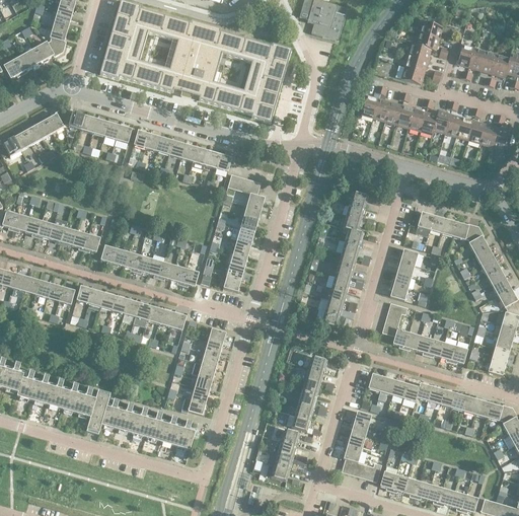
[(220,31),(220,29),(192,20),(191,23),(139,8),(140,6),(121,0),(99,73),(119,78),(120,76),(172,91),(173,89),(176,89),(197,95),(199,96),(199,99),(251,115),(251,117),(271,122),(291,50),(272,44),(272,46),(220,31)]
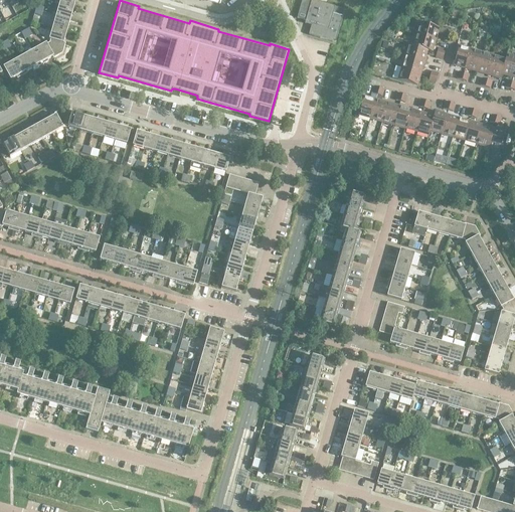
[(301,0),(299,10),(297,15),(306,18),(305,21),(316,24),(313,33),(335,40),(344,7),(320,0),(301,0)]
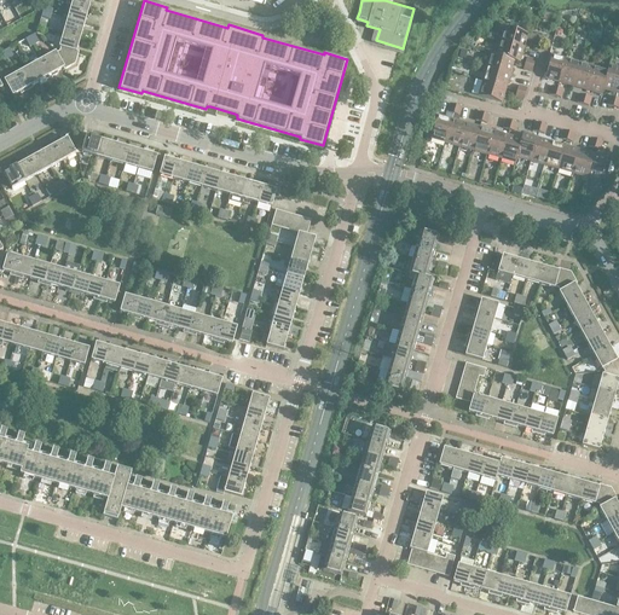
[(88,6),(71,3),(68,16),(85,21),(88,6)]
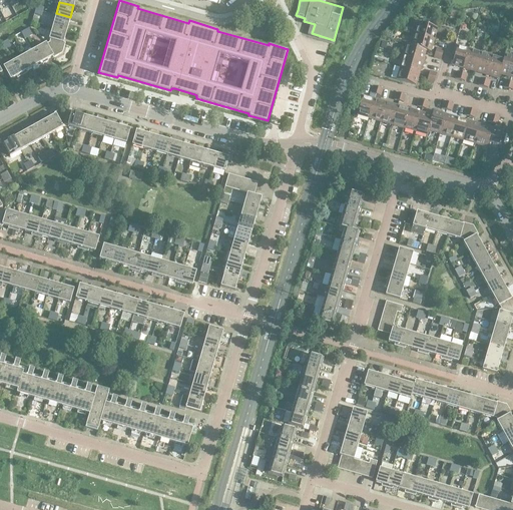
[(451,7),(450,15),(457,16),(458,9),(451,7)]
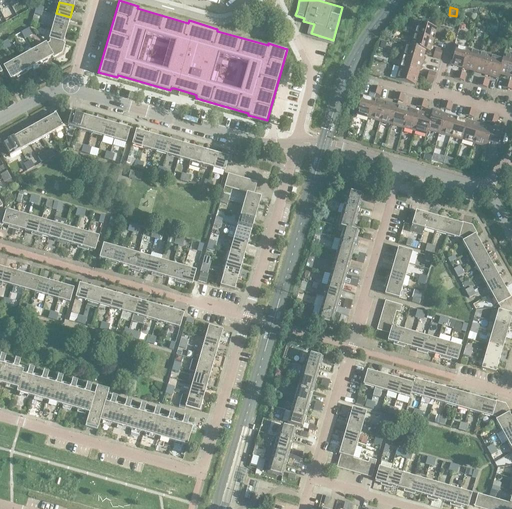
[(70,17),(56,13),(52,25),(67,29),(70,17)]
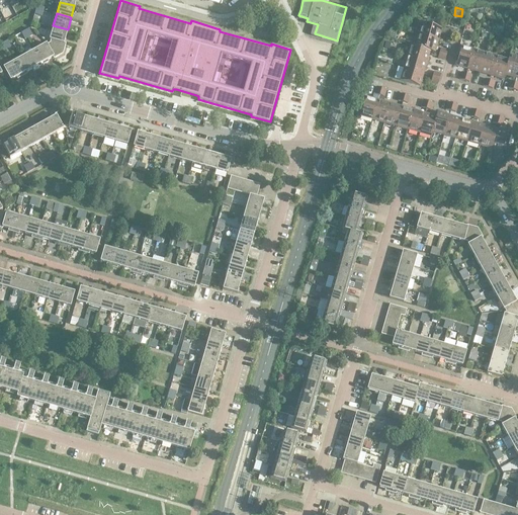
[(422,20),(419,32),(438,37),(441,25),(422,20)]
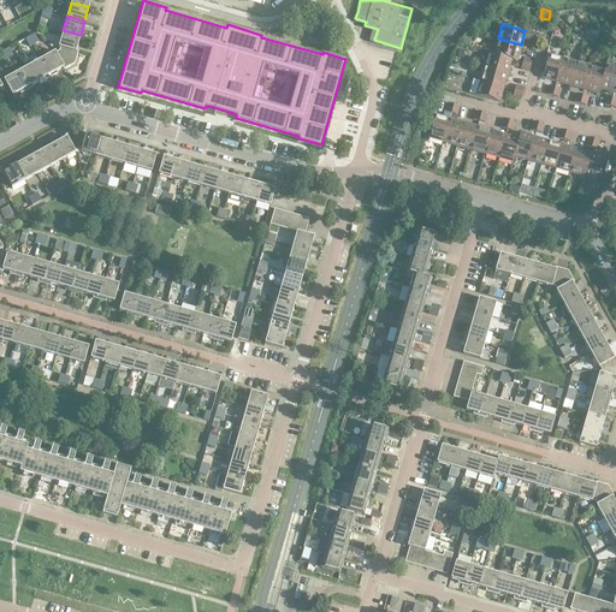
[(81,35),(63,30),(59,45),(60,45),(59,48),(57,49),(55,51),(64,65),(63,65),(64,67),(75,60),(78,48),(76,48),(81,35)]
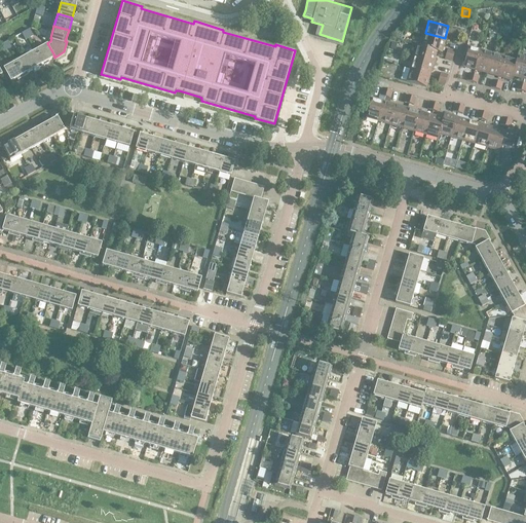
[(451,27),(449,32),(463,36),(465,31),(451,27)]
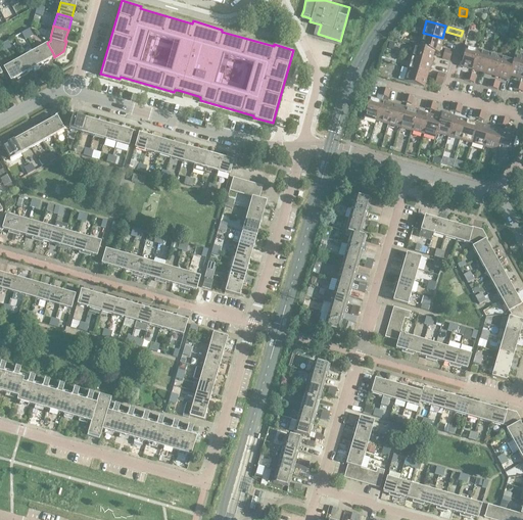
[(442,38),(423,33),(419,44),(434,49),(439,50),(442,38)]
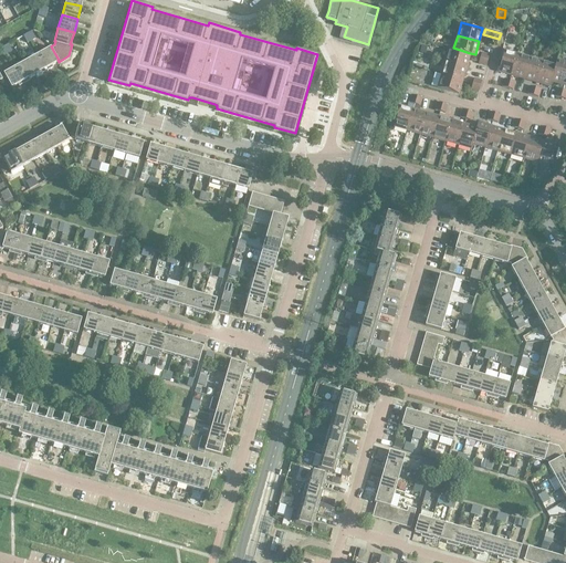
[(51,44),(39,51),(48,68),(53,65),(52,63),(58,60),(59,60),(51,47),(52,45),(51,44)]
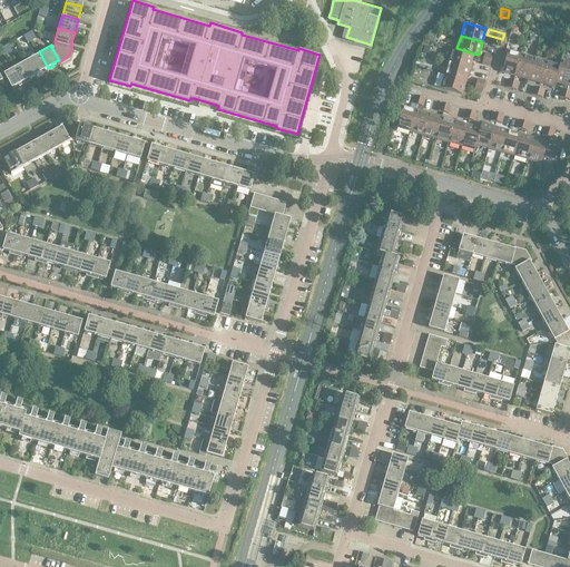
[(452,47),(448,60),(470,66),(473,54),(457,48),(452,47)]
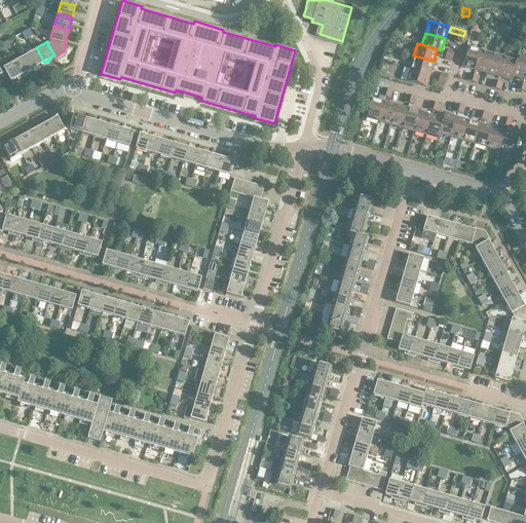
[(463,65),(476,68),(481,47),(468,44),(463,65)]
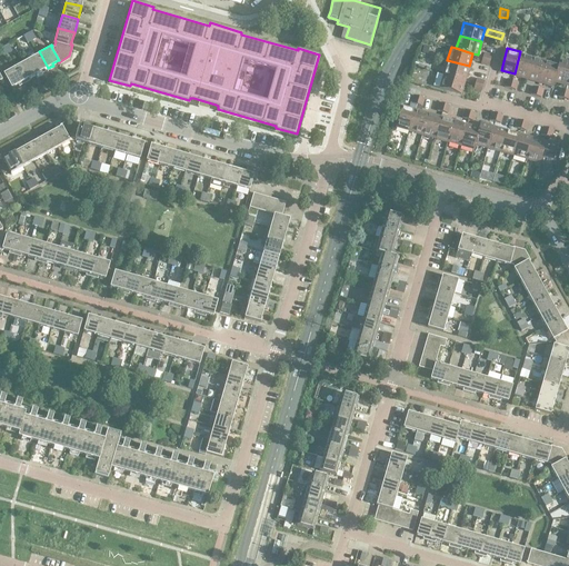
[(48,68),(39,51),(28,58),(36,72),(41,69),(42,71),(48,68)]
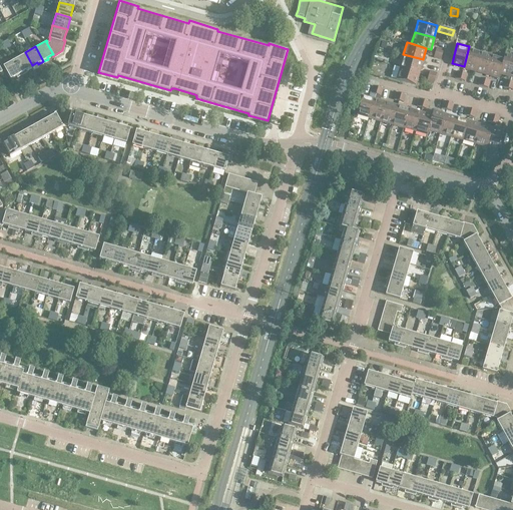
[(481,50),(469,46),(464,66),(475,69),(481,50)]
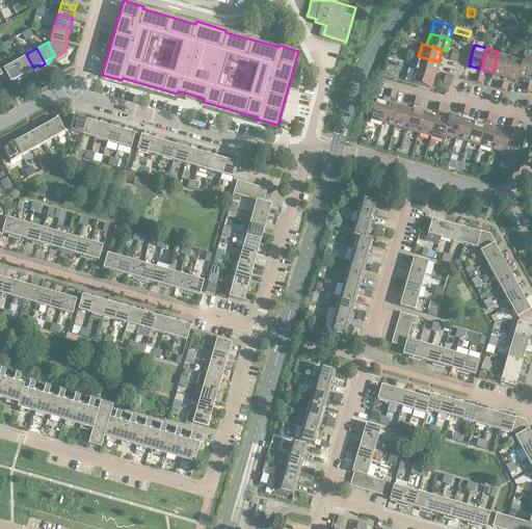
[(510,55),(499,52),(493,72),(505,75),(510,55)]
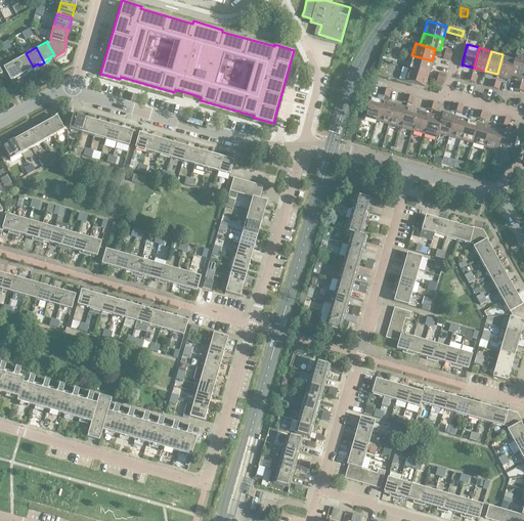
[(33,67),(26,53),(14,59),(23,75),(28,72),(27,71),(33,67)]
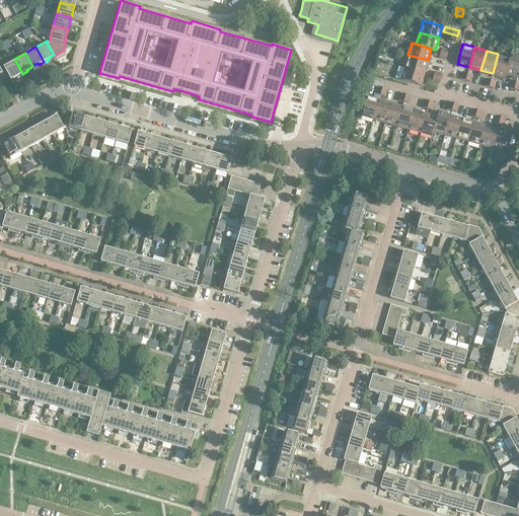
[(518,55),(511,53),(509,57),(510,57),(506,72),(517,75),(518,68),(518,55)]
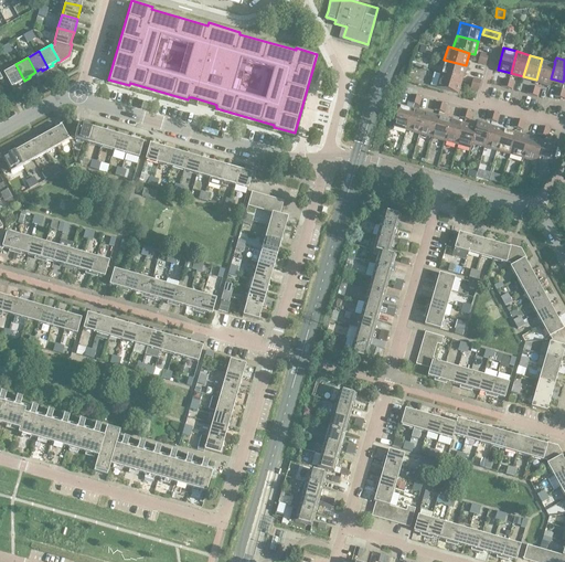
[(554,62),(542,59),(536,80),(548,84),(551,78),(555,62),(554,62)]
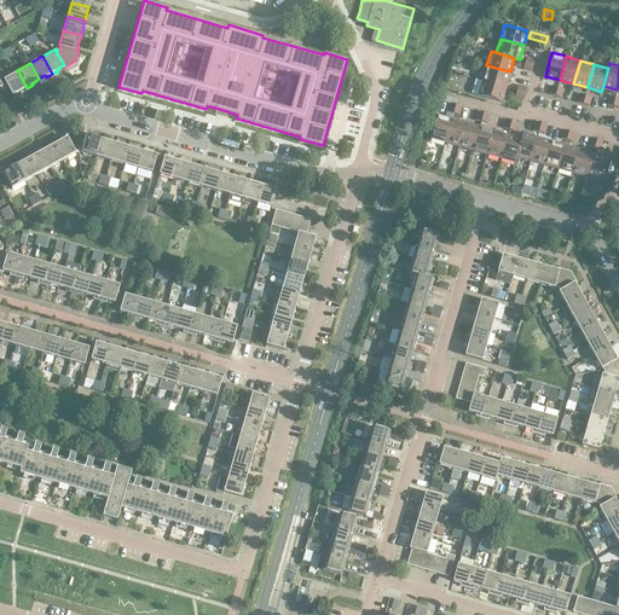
[(510,71),(486,65),(482,79),(505,86),(510,71)]
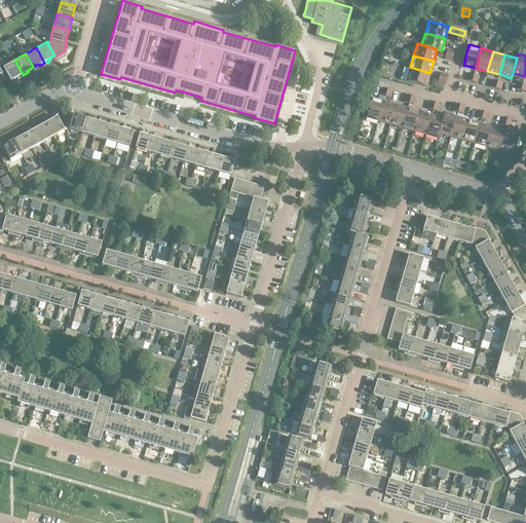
[(23,75),(14,60),(3,66),(11,79),(16,76),(17,78),(23,75)]
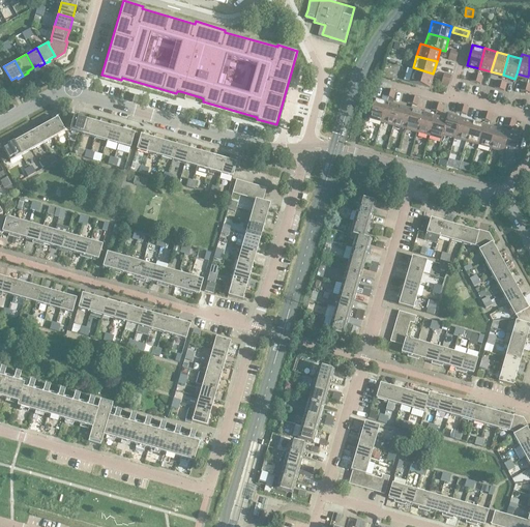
[(433,74),(413,67),(409,80),(430,85),(433,74)]
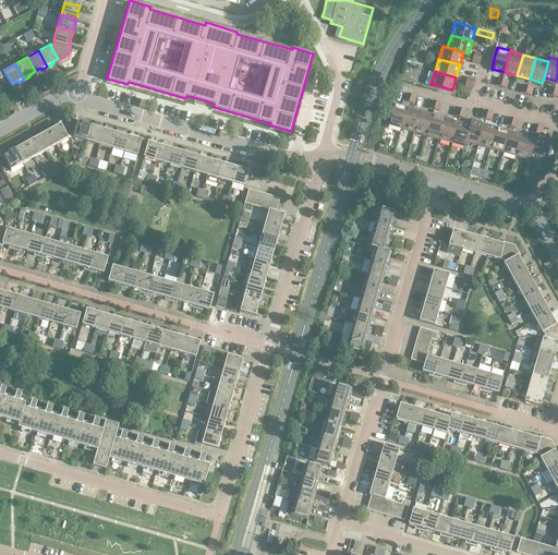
[(388,122),(401,127),(408,106),(409,100),(411,93),(405,91),(403,99),(402,104),(395,101),(388,122)]
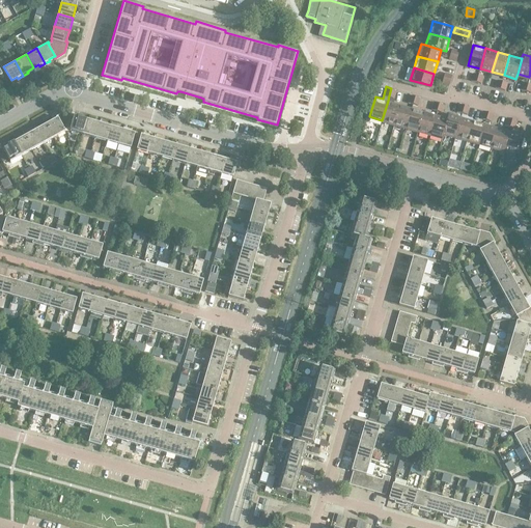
[(388,101),(382,120),(394,123),(399,104),(392,102),(394,98),(389,95),(388,101)]
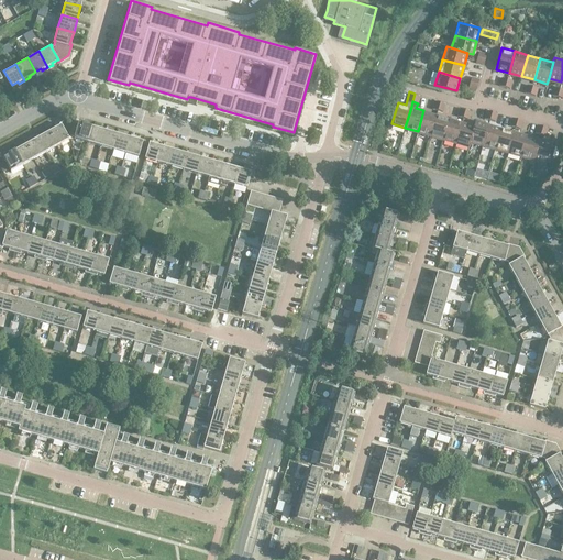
[(437,113),(423,110),(418,131),(430,134),(437,113)]
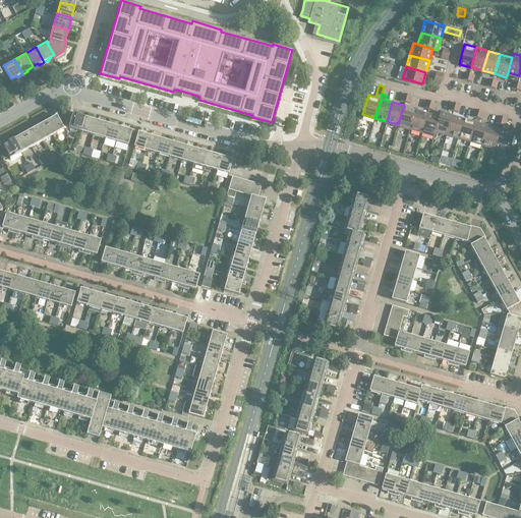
[(415,108),(404,105),(398,124),(410,128),(415,108)]
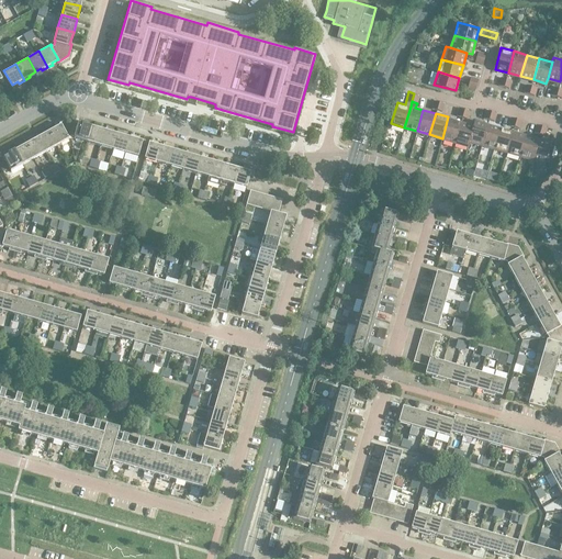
[(71,134),(69,115),(59,121),(60,123),(49,130),(57,143),(69,136),(68,135),(71,134)]
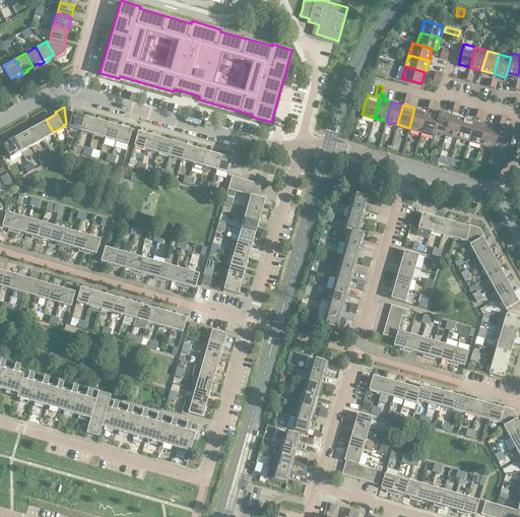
[(74,110),(64,107),(66,124),(69,125),(68,126),(80,129),(84,115),(73,112),(74,110)]
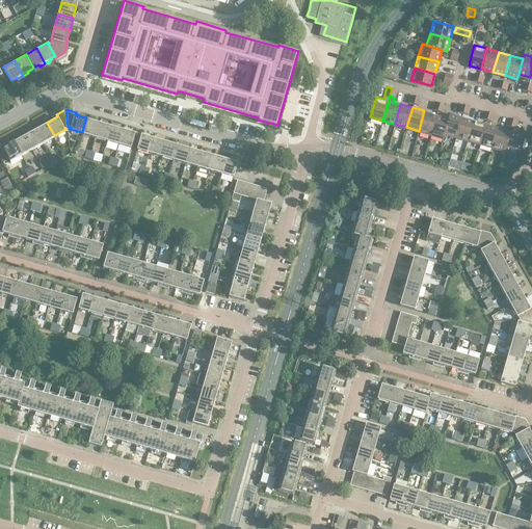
[(436,114),(424,110),(419,131),(430,134),(436,114)]
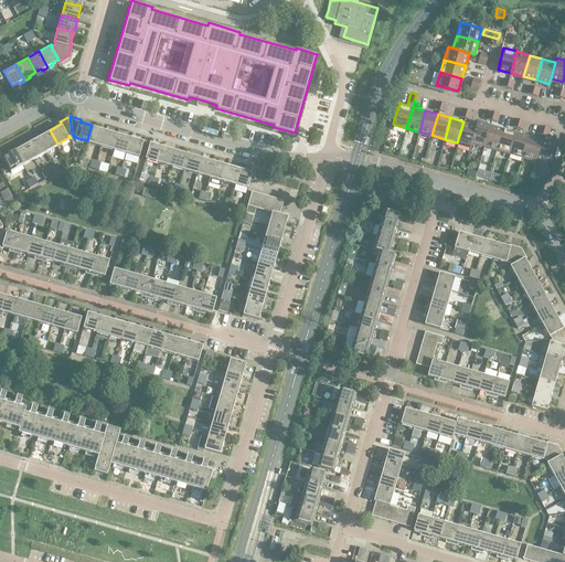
[(477,119),(476,125),(471,141),(483,145),(490,124),(477,119)]
